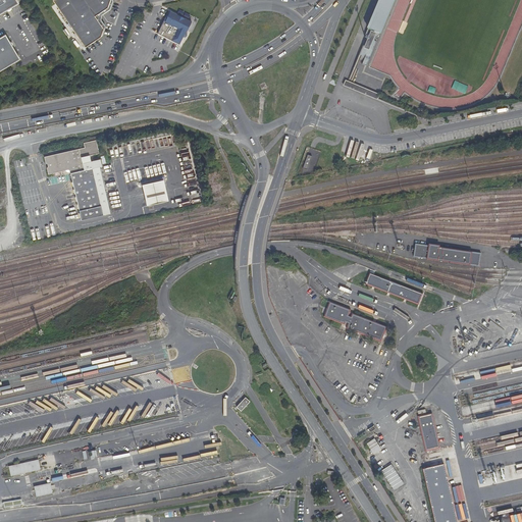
[(0,0),(0,15),(9,10),(18,5),(15,0),(0,0)]
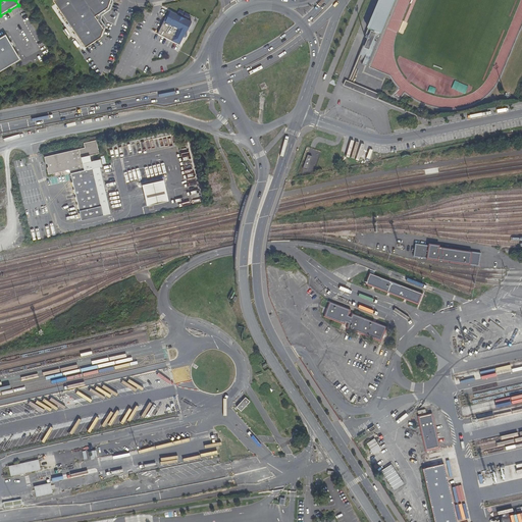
[(54,0),(52,1),(85,49),(100,38),(103,30),(95,17),(107,8),(110,0),(54,0)]
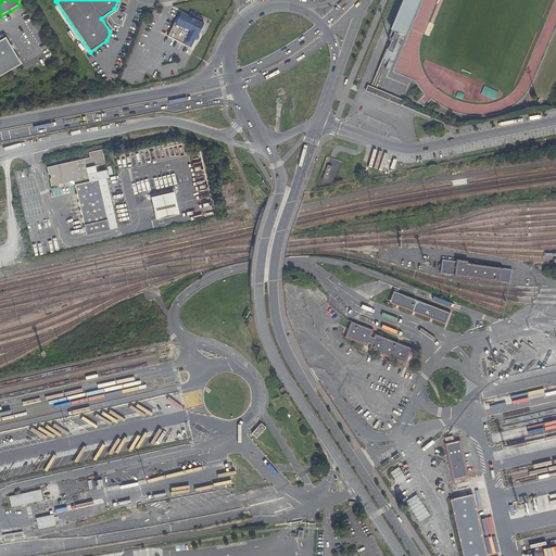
[(381,59),(384,60),(388,61),(386,68),(390,71),(401,45),(399,43),(401,39),(403,40),(418,0),(404,0),(389,37),(391,38),(381,59)]
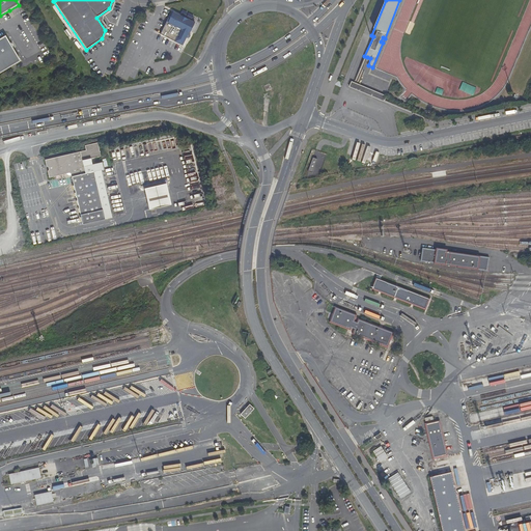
[(183,46),(187,38),(188,35),(189,34),(190,34),(195,24),(173,12),(168,23),(167,23),(160,34),(183,46)]
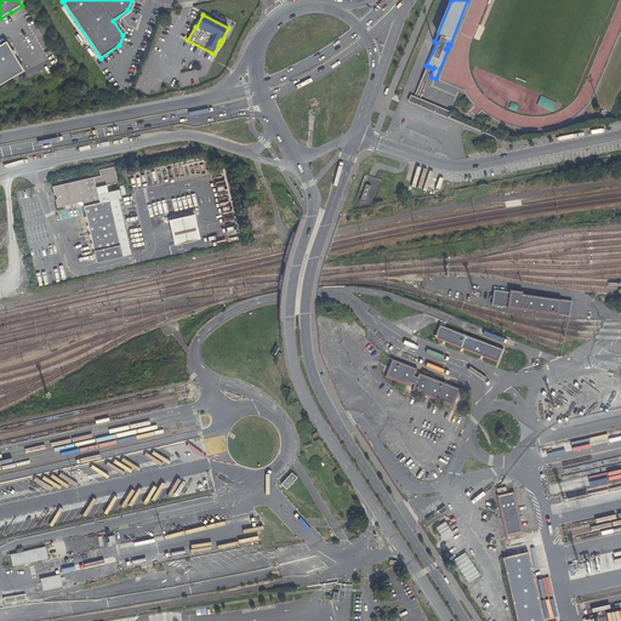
[(0,46),(0,86),(24,72),(7,43),(0,46)]
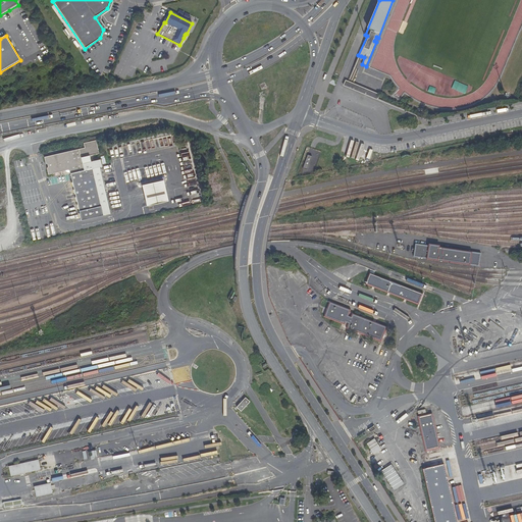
[(357,90),(358,86),(352,84),(348,82),(345,81),(344,85),(357,90)]
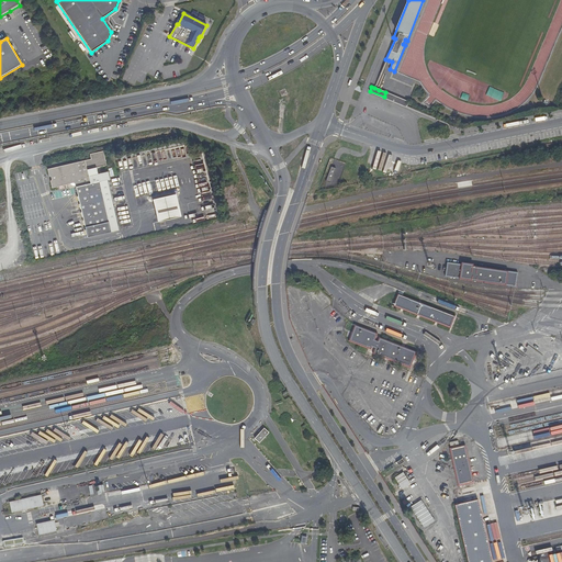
[(486,96),(501,100),(504,92),(489,88),(486,96)]
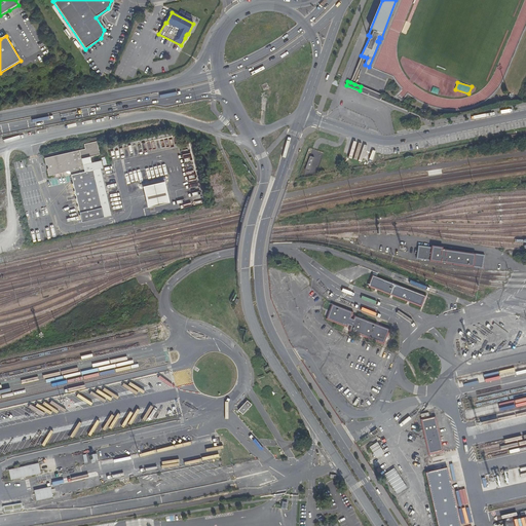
[(366,88),(364,92),(380,100),(382,95),(366,88)]
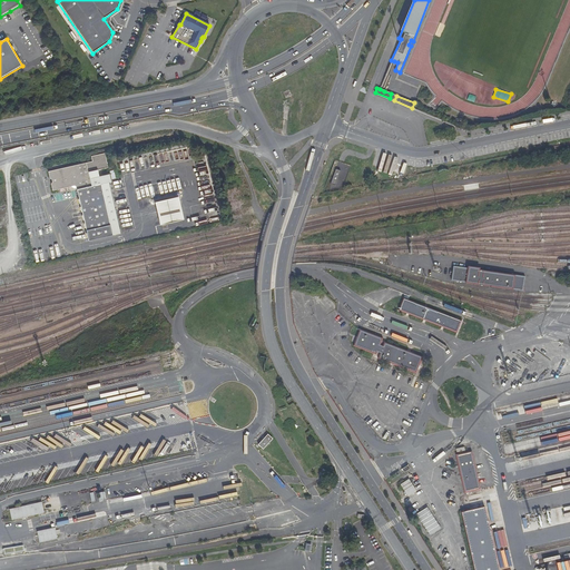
[(91,156),(92,161),(92,164),(87,166),(86,163),(48,172),(49,178),(51,179),(52,182),(50,184),(52,190),(75,186),(76,187),(88,242),(112,236),(107,209),(100,185),(91,187),(88,173),(108,167),(105,154),(91,156)]
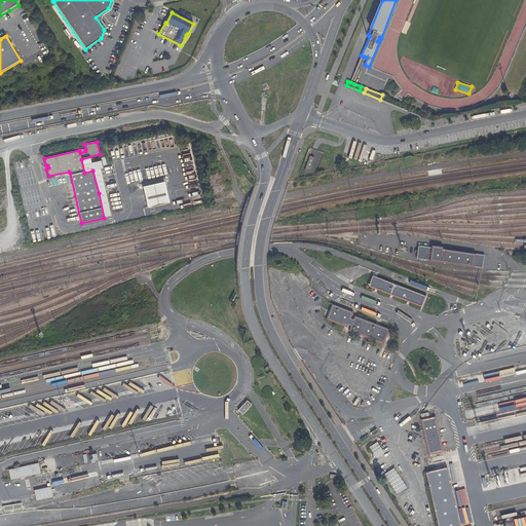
[(304,170),(309,172),(314,157),(309,155),(304,170)]
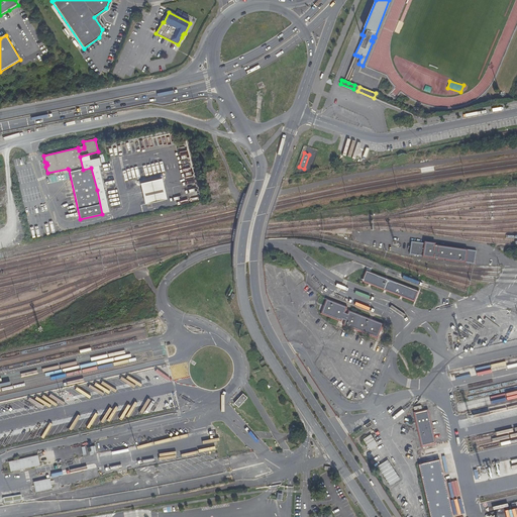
[(161,179),(138,184),(142,205),(165,200),(161,179)]
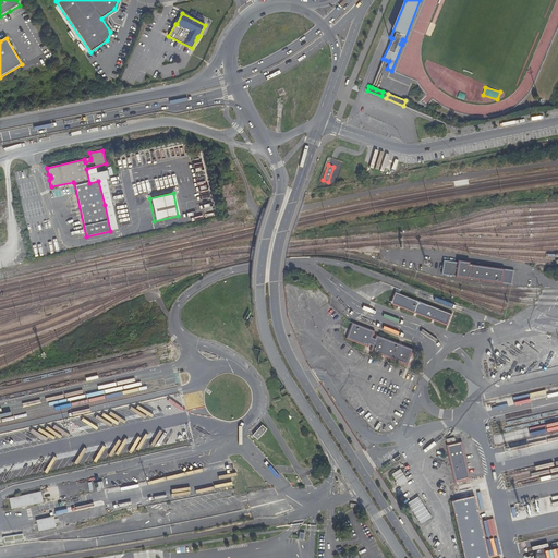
[(511,283),(513,269),(444,261),(441,274),(511,283)]
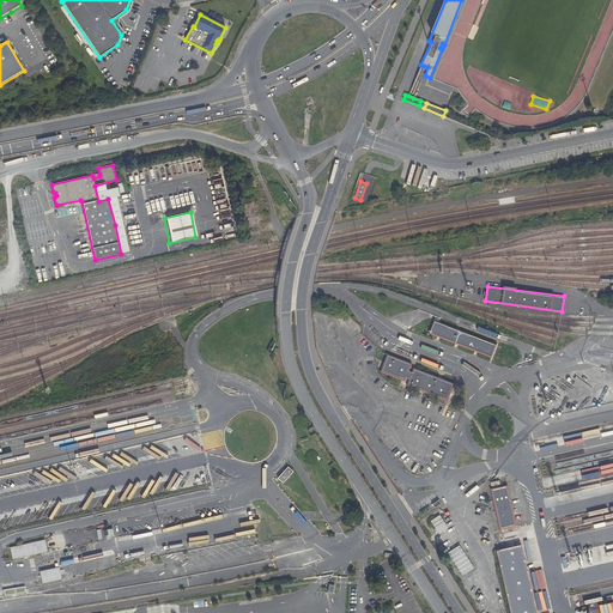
[(431,334),(491,357),(496,344),(434,320),(429,333),(431,334)]
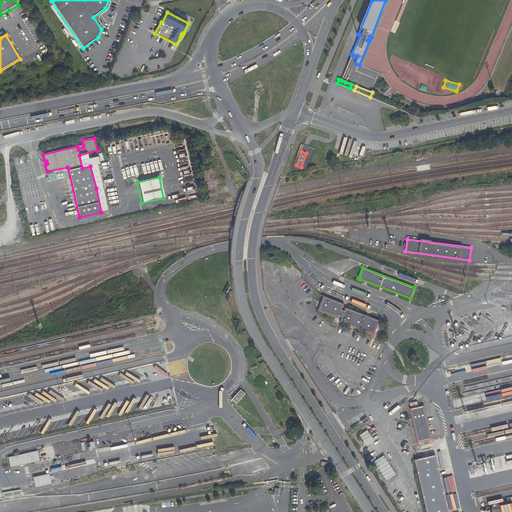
[(369,316),(366,314),(347,307),(345,307),(343,310),(341,309),(343,303),(323,295),(317,310),(337,318),(338,316),(341,317),(339,322),(373,335),(379,320),(369,316)]
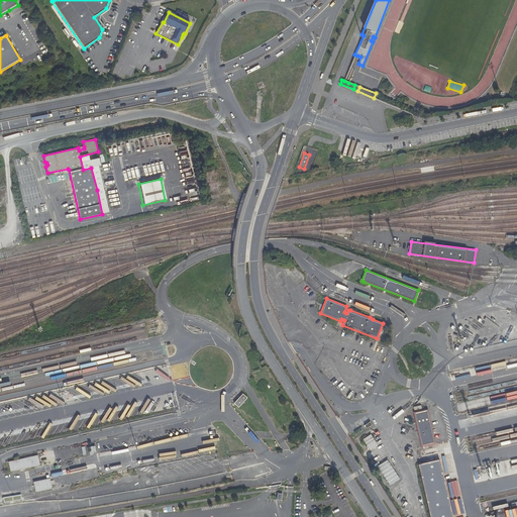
[(242,393),(233,403),(238,407),(247,398),(242,393)]
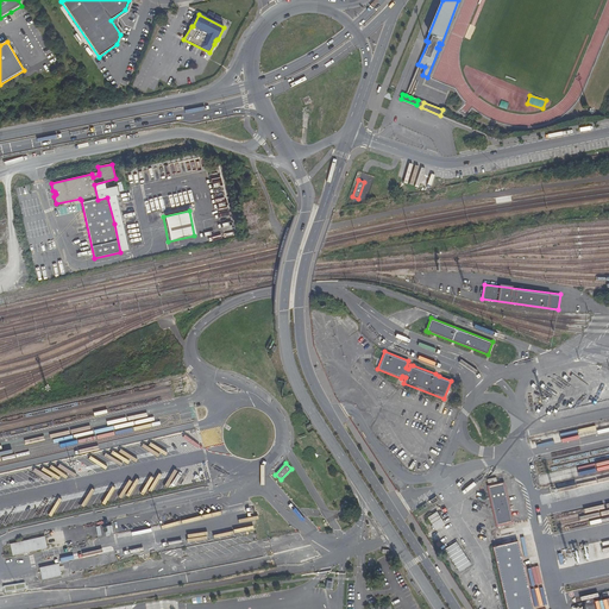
[(513,522),(503,482),(487,485),(496,526),(513,522)]
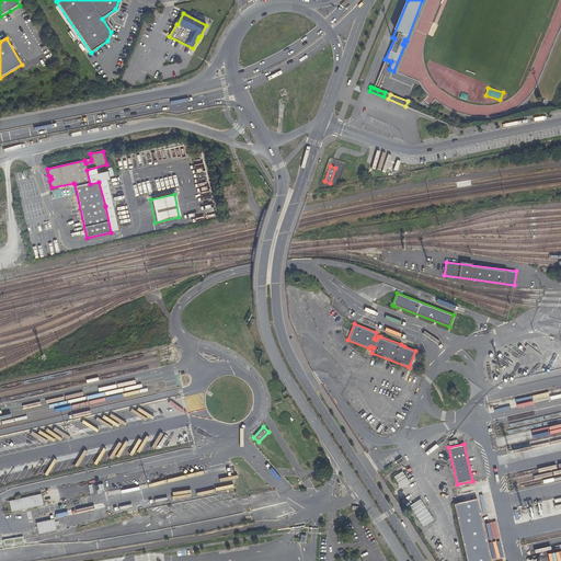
[(401,489),(410,483),(402,471),(393,476),(401,489)]
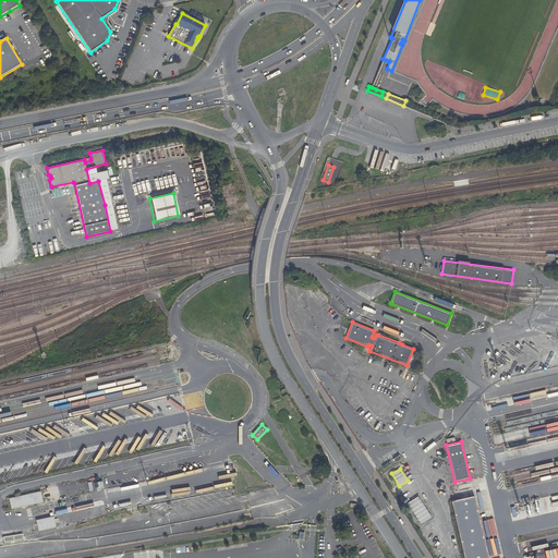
[(40,492),(8,497),(10,508),(43,502),(40,492)]
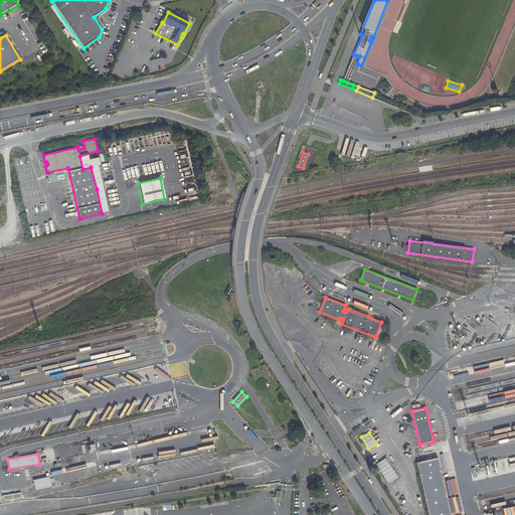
[(388,484),(398,478),(386,458),(375,464),(388,484)]
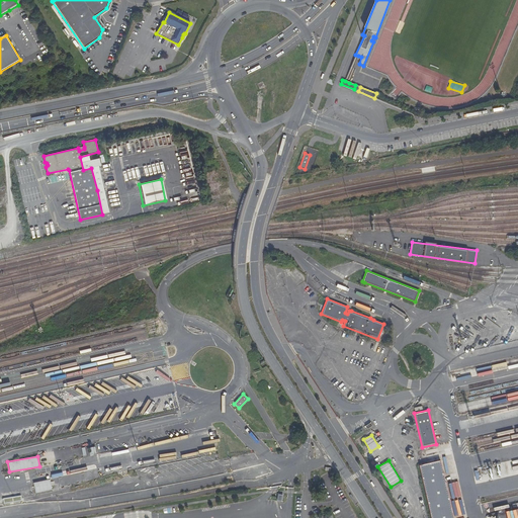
[(453,517),(444,477),(440,460),(420,465),(423,482),(431,517),(453,517)]
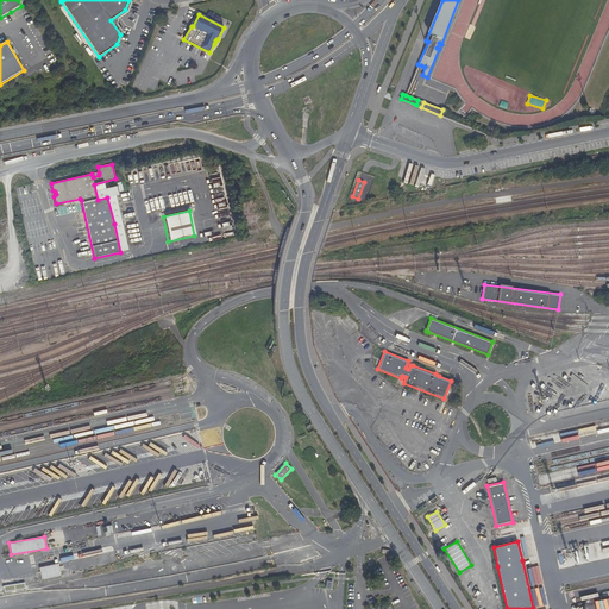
[(58,564),(38,566),(39,578),(60,576),(58,564)]
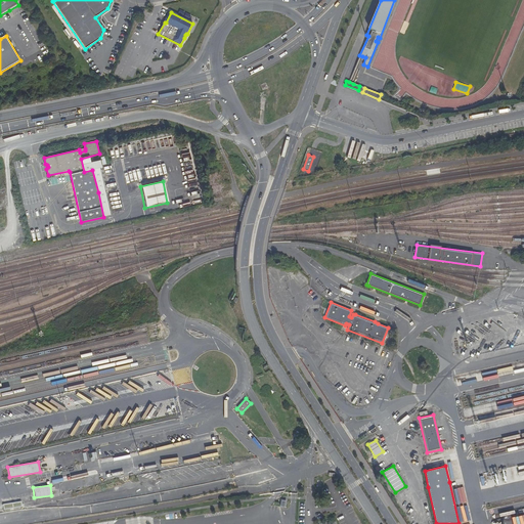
[(469,509),(460,510),(460,523),(463,523),(467,523),(467,518),(469,518),(469,509)]
